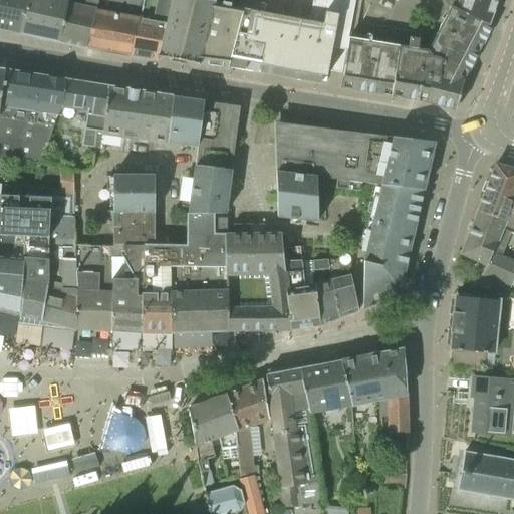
[(1,0),(0,5),(0,28),(20,33),(22,20),(27,0),(1,0)]
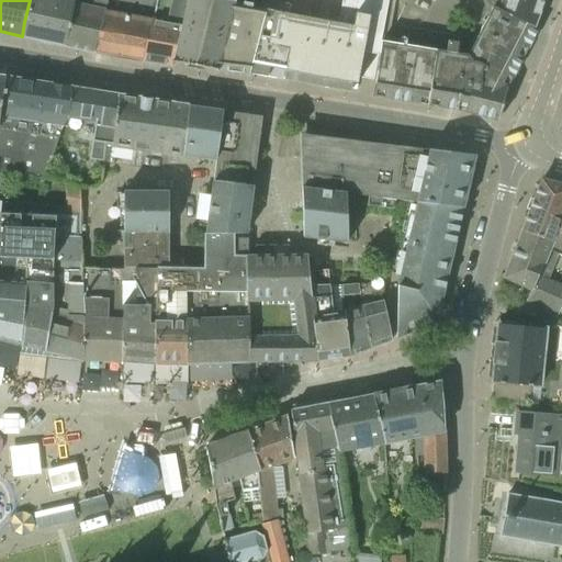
[(76,4),(76,0),(30,0),(24,22),(22,36),(66,46),(76,4)]
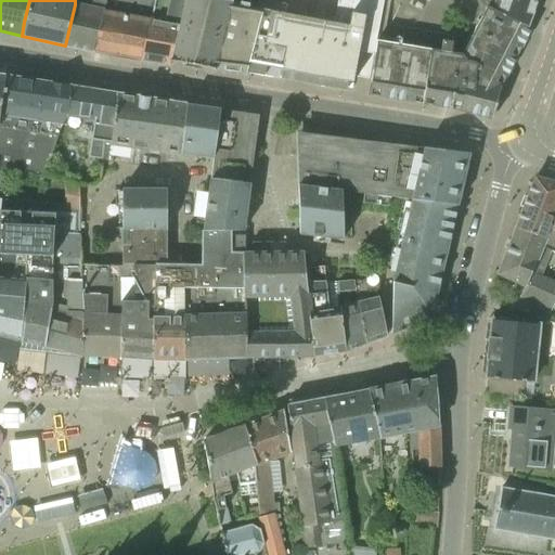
[(93,52),(104,11),(105,0),(75,0),(75,4),(65,46),(93,52)]
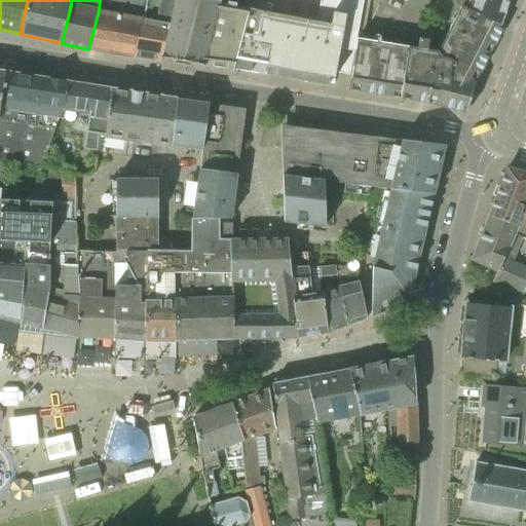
[(100,0),(99,10),(88,49),(134,57),(149,2),(150,2),(150,0),(151,0),(154,1),(154,0),(100,0)]
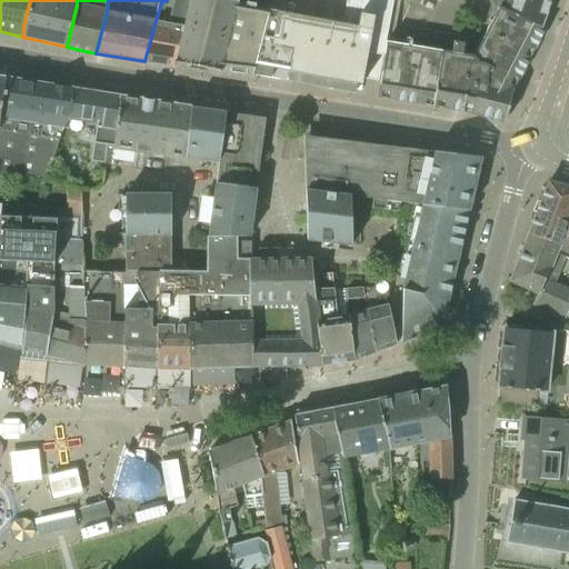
[(178,66),(193,0),(167,0),(167,1),(163,0),(162,0),(162,2),(161,2),(145,61),(178,66)]
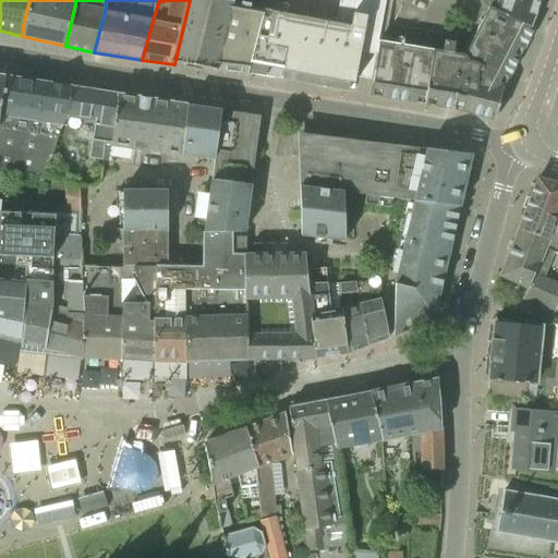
[(190,0),(174,64),(179,65),(184,67),(192,36),(195,37),(197,32),(198,25),(193,24),(198,0),(190,0)]
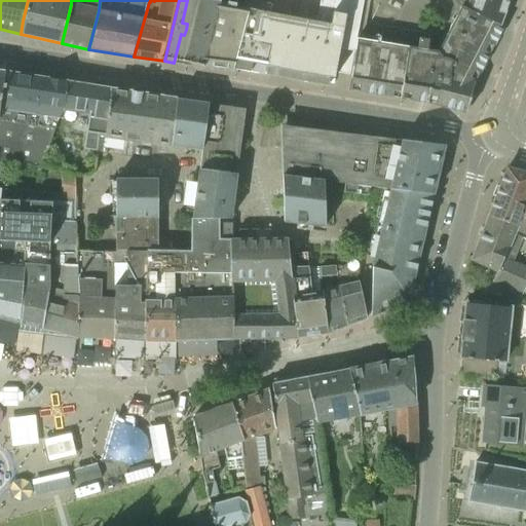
[(241,44),(253,0),(252,0),(252,1),(250,0),(249,6),(214,0),(187,0),(182,23),(187,24),(186,30),(241,44)]
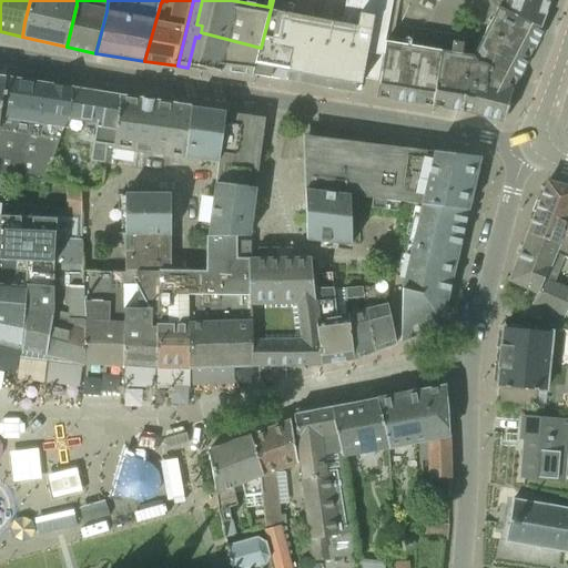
[(273,0),(261,48),(253,74),(292,82),(294,70),(334,79),(347,1),(342,0),(273,0)]
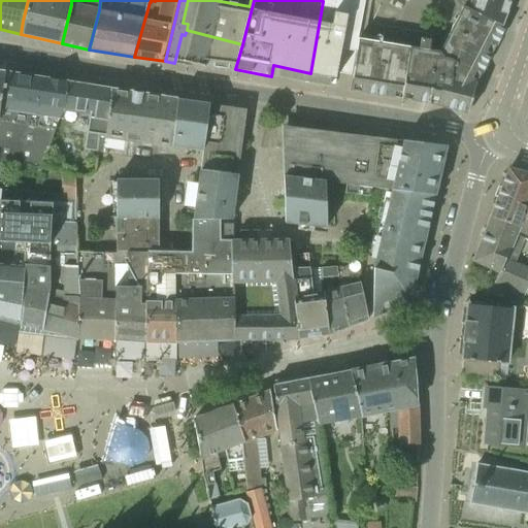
[(503,25),(513,0),(451,0),(458,6),(462,9),(503,25)]
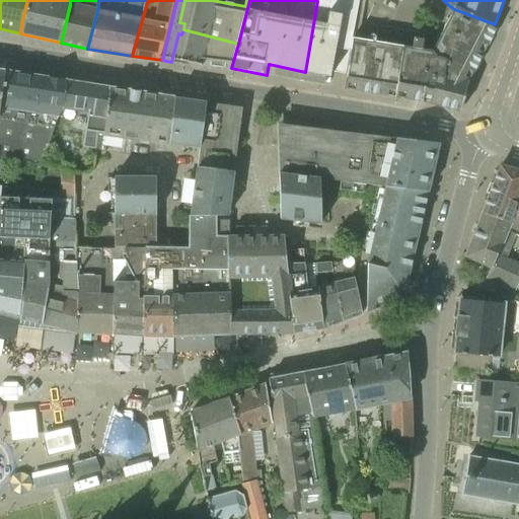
[(334,59),(344,6),(317,1),(305,72),(325,76),(330,77),(334,59)]
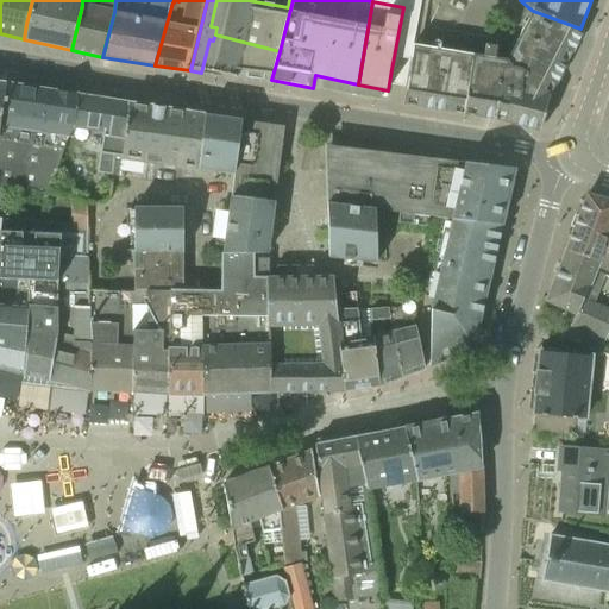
[(579,37),(583,30),(581,29),(533,11),(531,14),(514,46),(508,58),(512,60),(556,82),(579,37)]
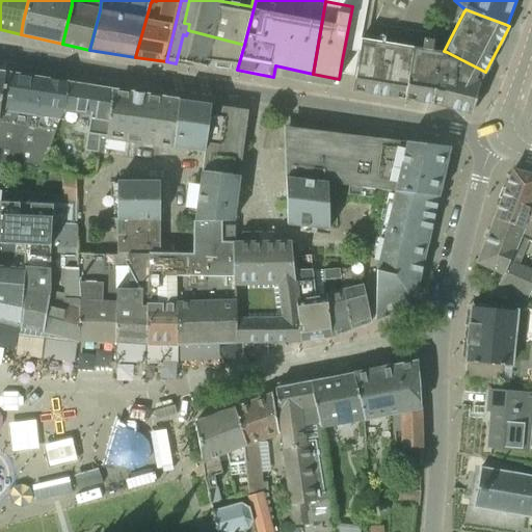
[(244,45),(188,30),(186,35),(183,34),(176,63),(210,67),(237,70),(244,45)]
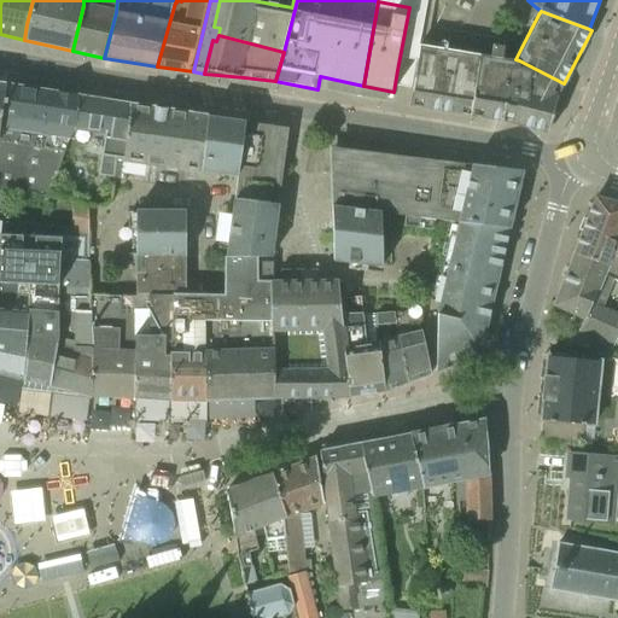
[(501,59),(503,47),(493,46),(490,58),(501,59)]
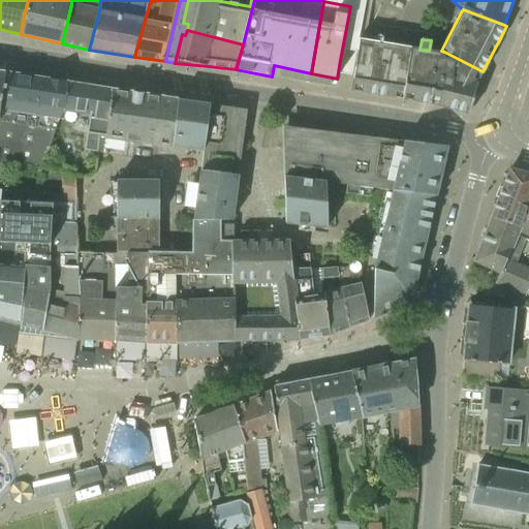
[(440,75),(435,74),(438,58),(389,50),(374,47),(360,44),(358,50),(350,90),(371,94),(431,103),(438,104),(469,114),(477,83),(483,71),(444,52),(440,75)]
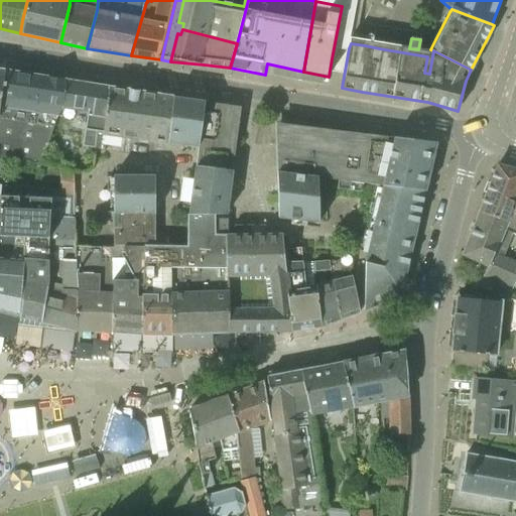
[(40,161),(54,125),(34,122),(41,78),(5,72),(0,105),(0,157),(19,158),(40,161)]
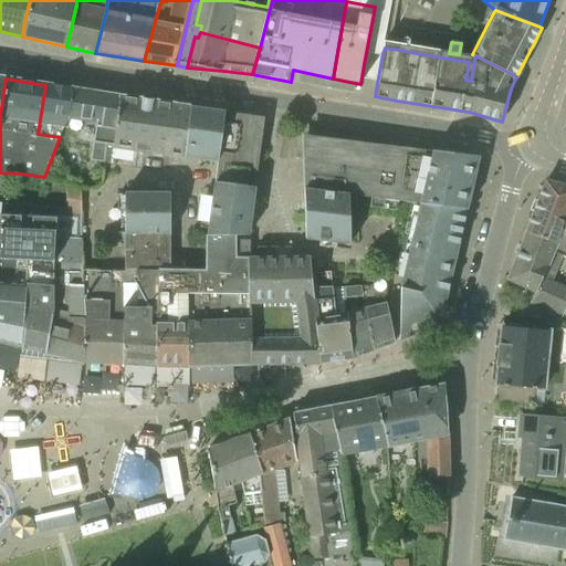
[(60,137),(67,118),(72,88),(45,85),(38,134),(60,137)]
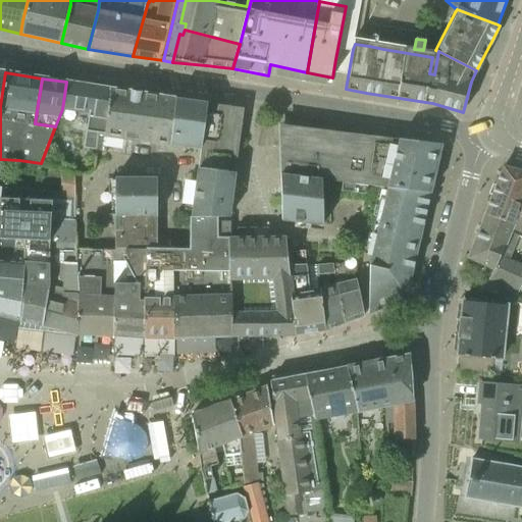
[(105,134),(110,89),(66,82),(62,109),(63,109),(63,110),(82,112),(80,131),(86,132),(85,144),(98,145),(99,134),(105,134)]
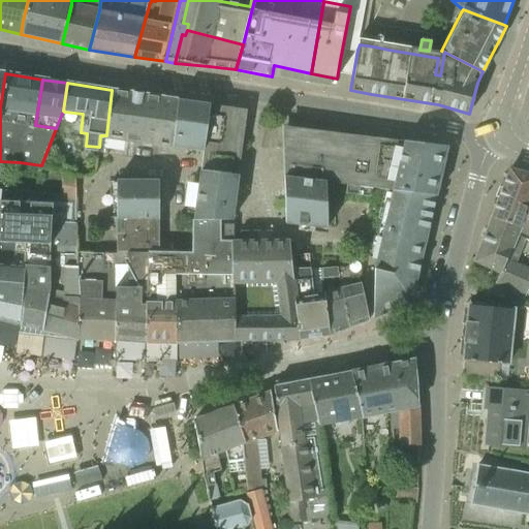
[(159,145),(164,97),(112,90),(106,135),(106,137),(159,145)]
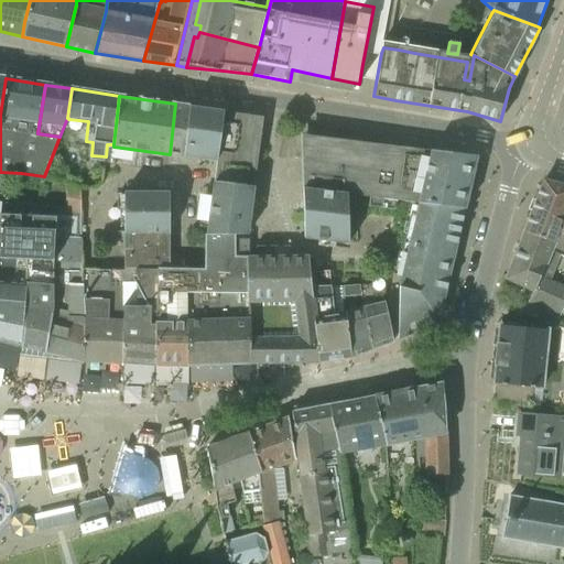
[(181,105),(175,104),(170,154),(176,154),(183,155),(183,143),(186,106),(181,105)]
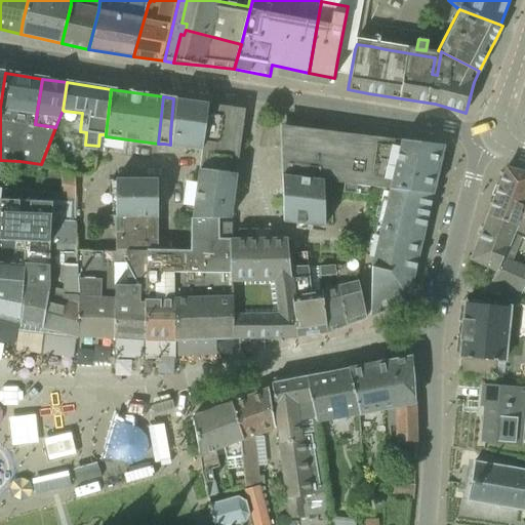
[(243,126),(246,109),(173,98),(170,133),(170,145),(202,149),(240,154),(243,126)]
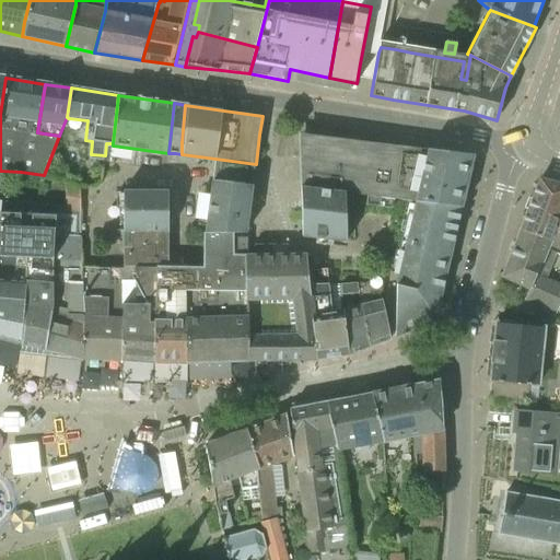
[(352,140),(311,135),(311,138),(300,138),(301,167),(349,166),(352,140)]
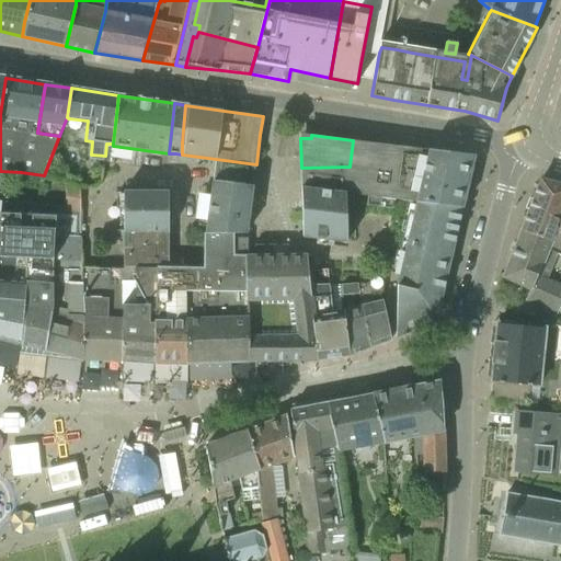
[(418,202),(421,175),(424,149),(353,140),(350,167),(346,193),(368,196),(367,205),(393,208),(395,199),(418,202)]
